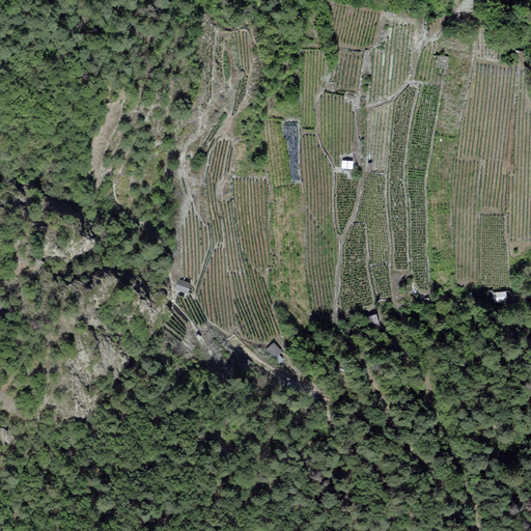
[(448,58),(439,57),(438,65),(446,66),(448,58)]
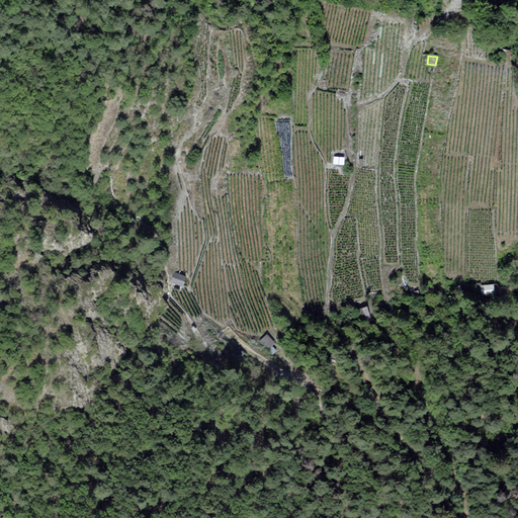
[(185,277),(175,273),(172,281),(182,285),(185,277)]
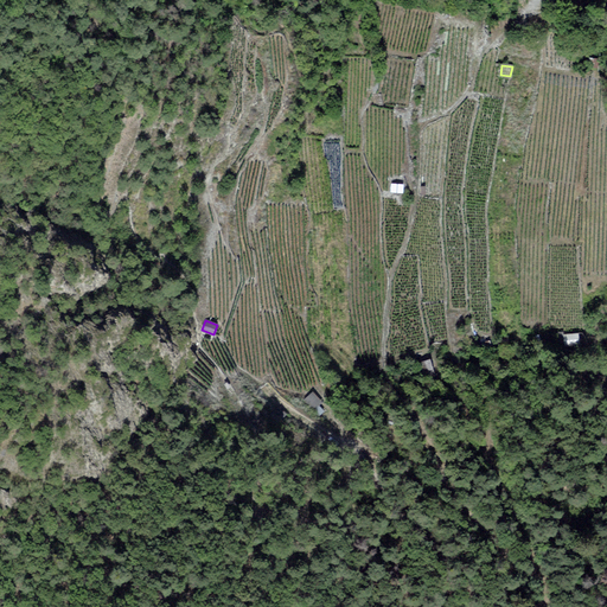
[(577,334),(563,336),(563,332),(558,332),(560,342),(563,340),(564,345),(579,344),(577,334)]
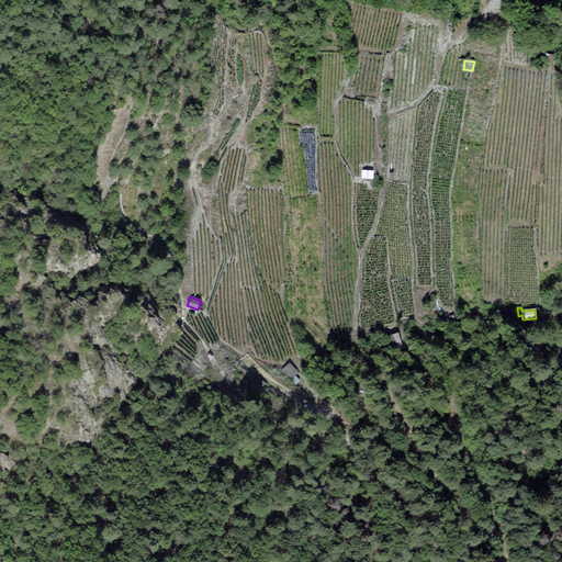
[(397,334),(391,336),(393,344),(400,343),(397,334)]
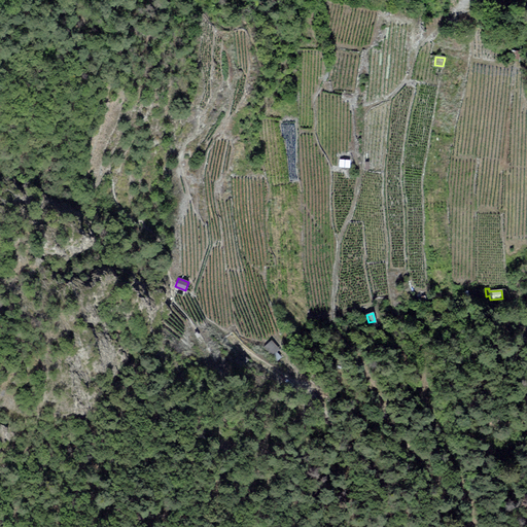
[(279,349),(272,342),(265,348),(277,360),(280,356),(276,351),(279,349)]
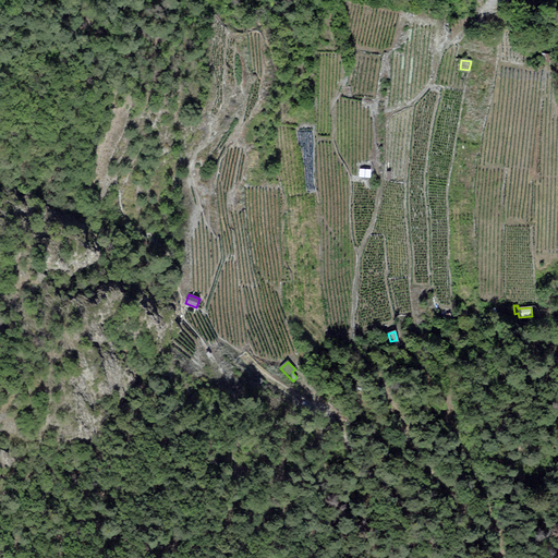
All buildings are outlined.
